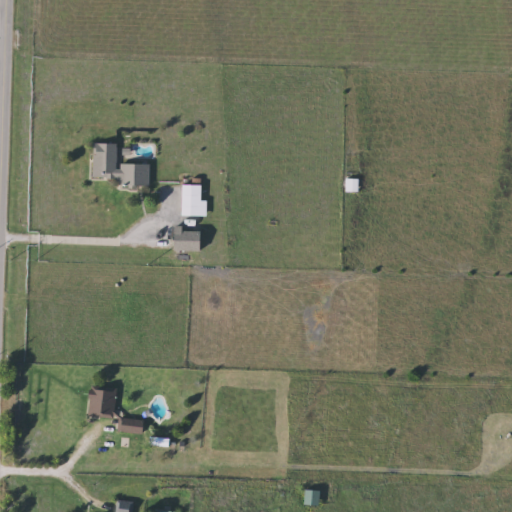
[(119,186),(119,179),(95,179),(95,144),(119,144),(119,164),(152,165),(151,186),(119,186)]
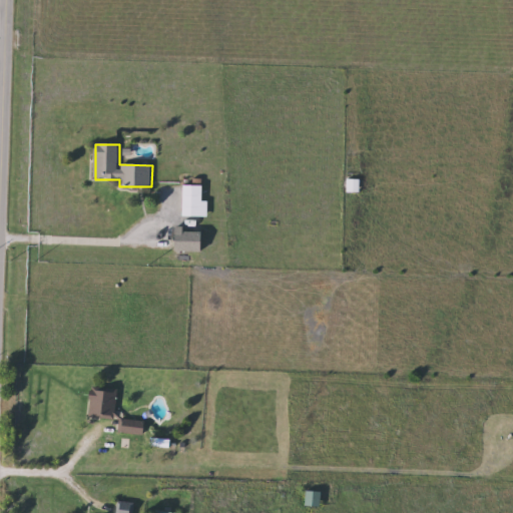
[(361,192),(348,192),(348,179),(361,179),(361,192)]
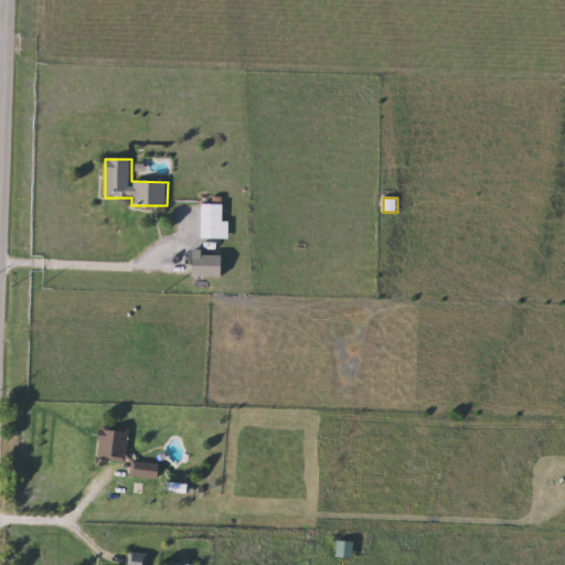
[(230,240),(203,240),(203,204),(226,204),(226,222),(230,222),(230,240)]
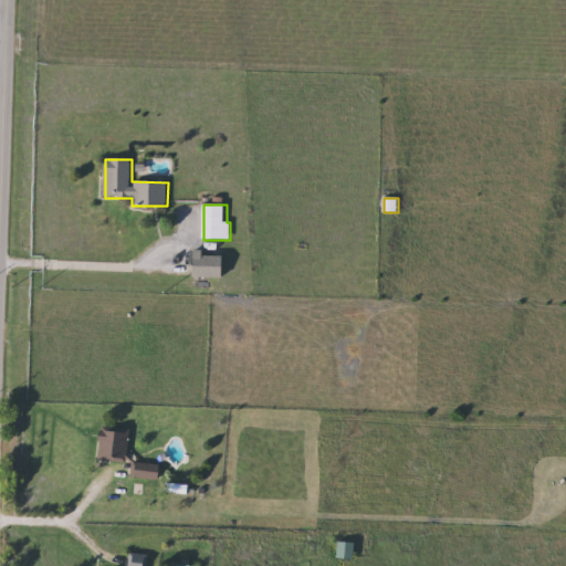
[(197,278),(197,253),(227,253),(227,278),(197,278)]
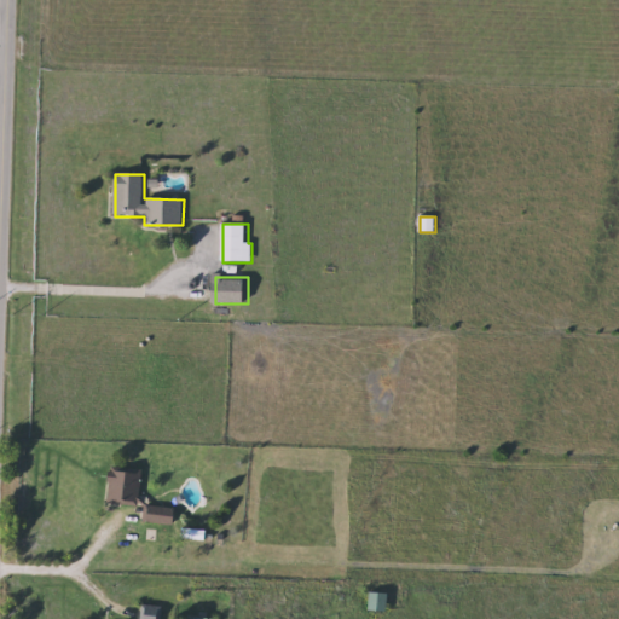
[(140,507),(110,504),(113,468),(143,470),(140,507)]
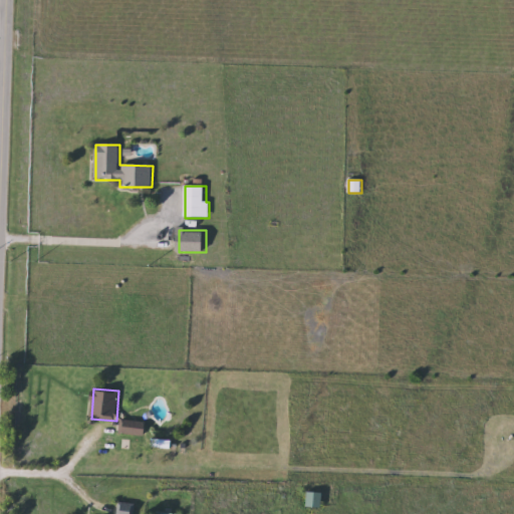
[(120,435),(121,421),(148,423),(147,437),(120,435)]
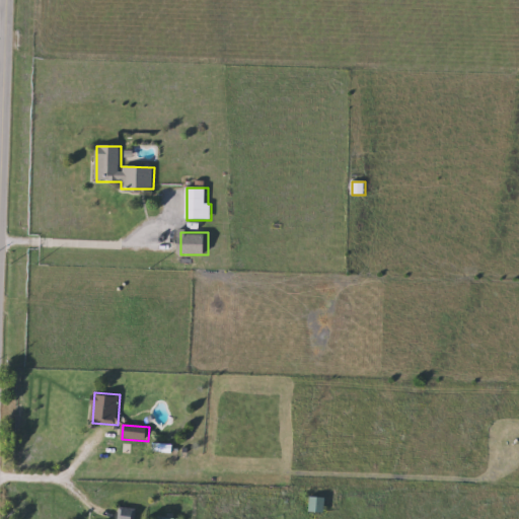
[(327,513),(310,513),(309,499),(326,498),(327,513)]
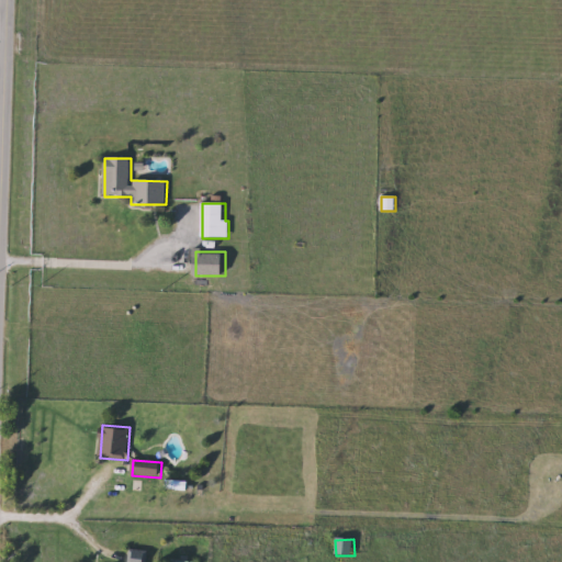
[(127,561),(128,550),(148,551),(147,561),(127,561)]
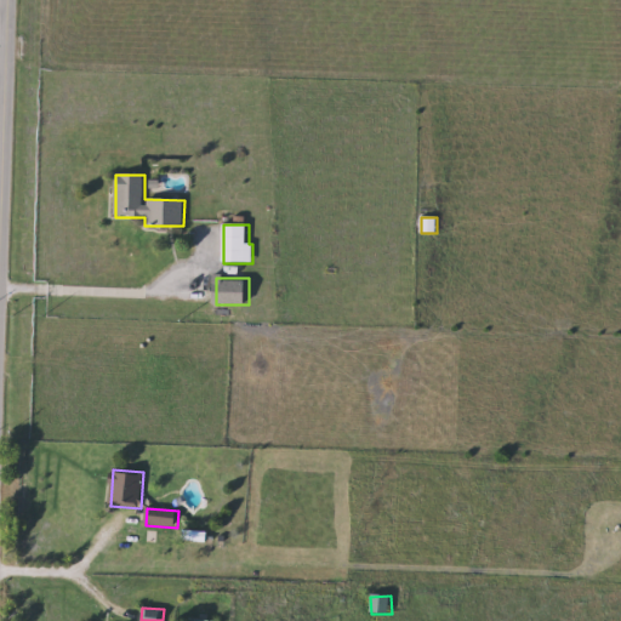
All buildings are outlined.
